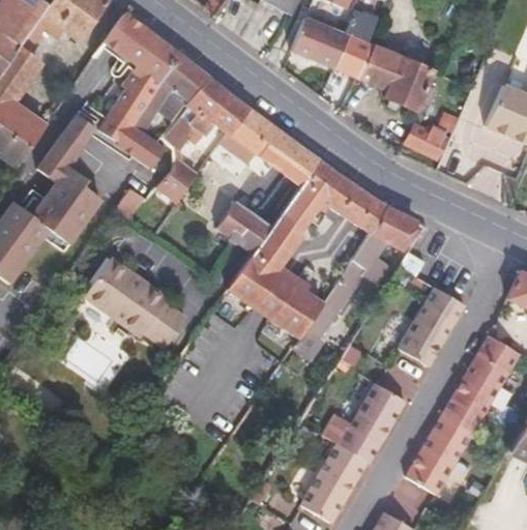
[(0,0),(0,30),(19,45),(27,33),(36,20),(40,15),(48,5),(39,0),(0,0)]
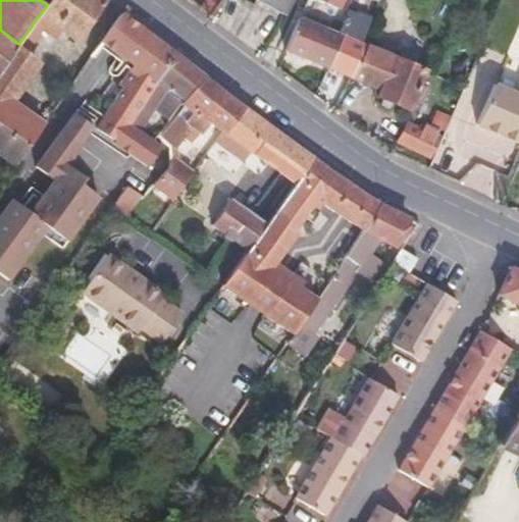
[(78,41),(109,0),(108,0),(50,0),(47,5),(40,14),(78,41)]
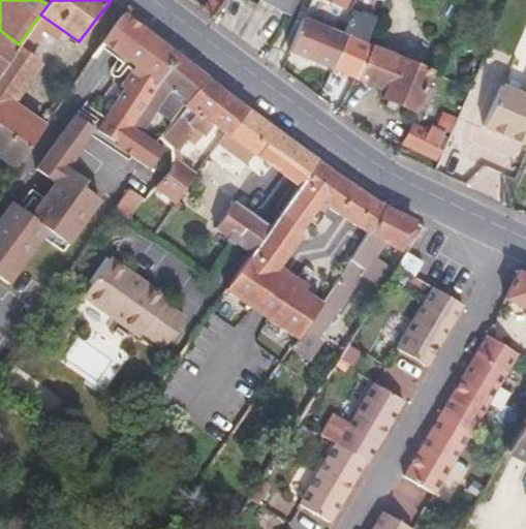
[(208,0),(202,8),(216,19),(229,0),(208,0)]
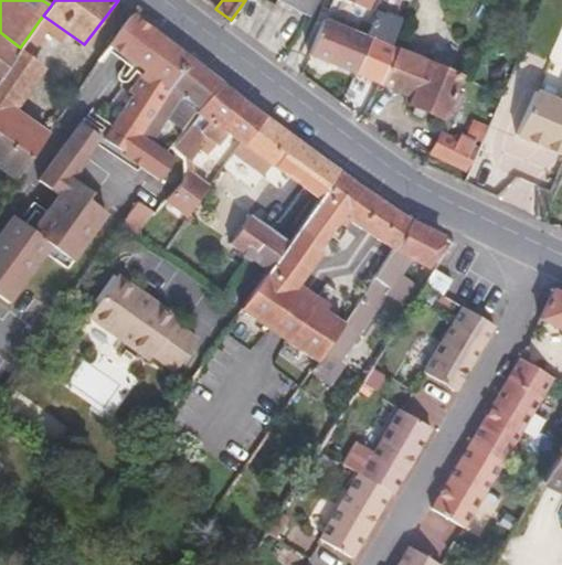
[(281,0),(309,14),(317,0),(281,0)]
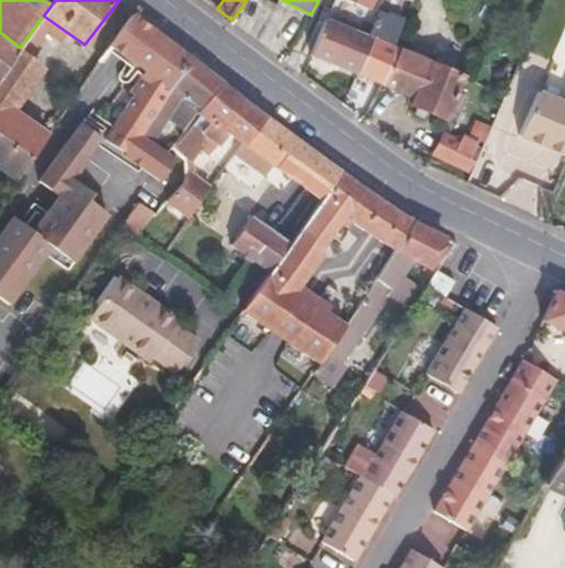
[(347,0),(370,9),(373,0),(347,0)]
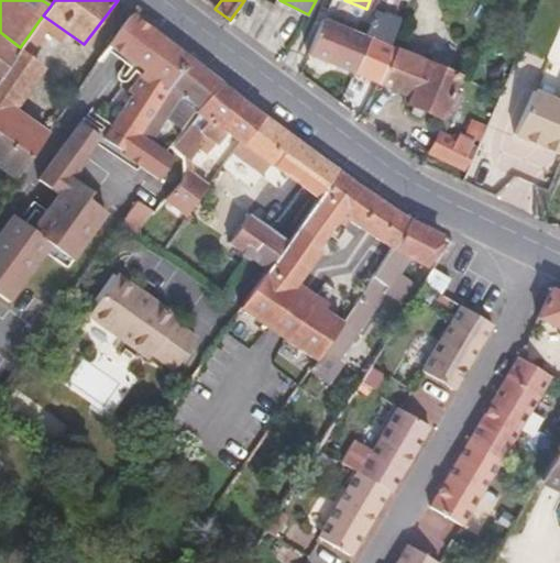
[(310,55),(380,84),(397,50),(397,48),(393,46),(402,22),(377,12),(368,36),(326,20),(310,55)]
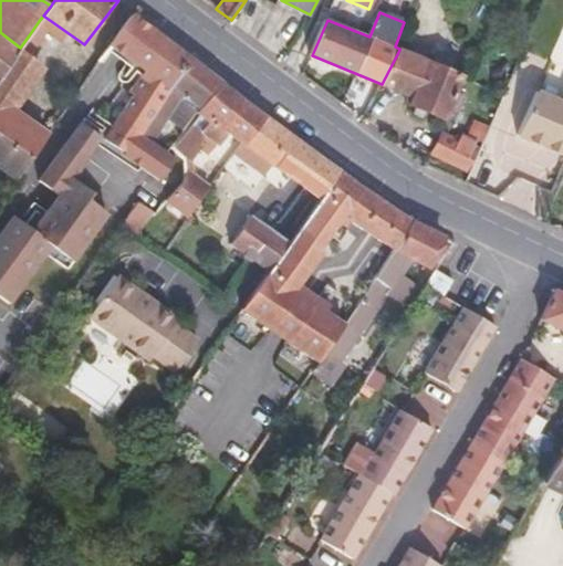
[(111,50),(128,62),(133,56),(155,27),(136,13),(111,50)]
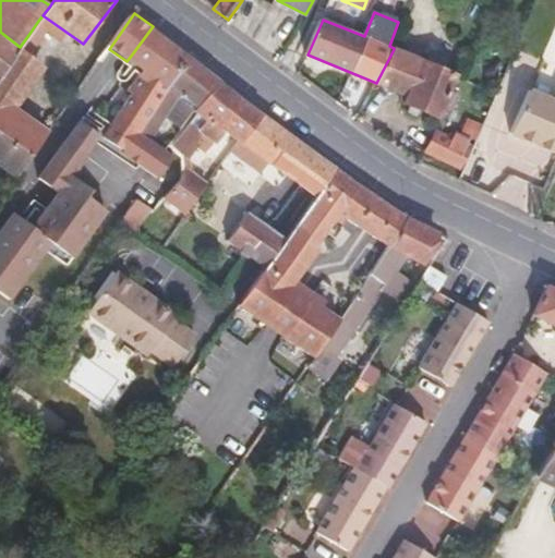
[(0,164),(16,176),(48,134),(13,108),(41,67),(31,59),(51,31),(38,21),(28,35),(20,47),(17,50),(0,73),(0,164)]
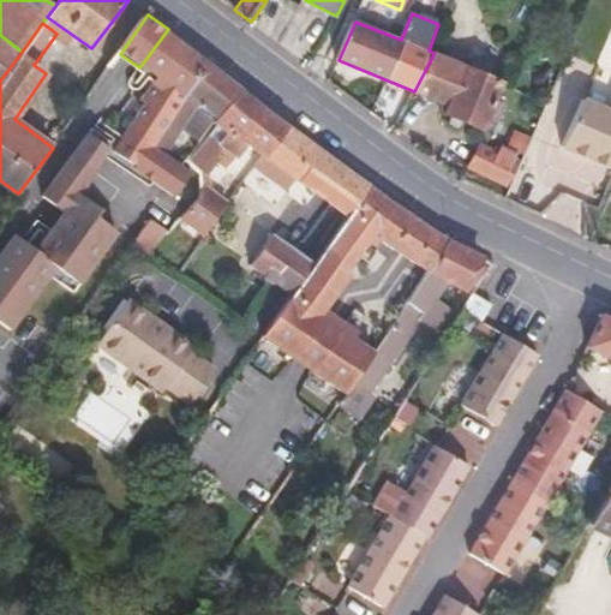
[(113,147),(115,150),(135,163),(138,166),(209,63),(168,29),(144,61),(159,73),(155,78),(142,96),(147,100),(115,143),(113,147)]
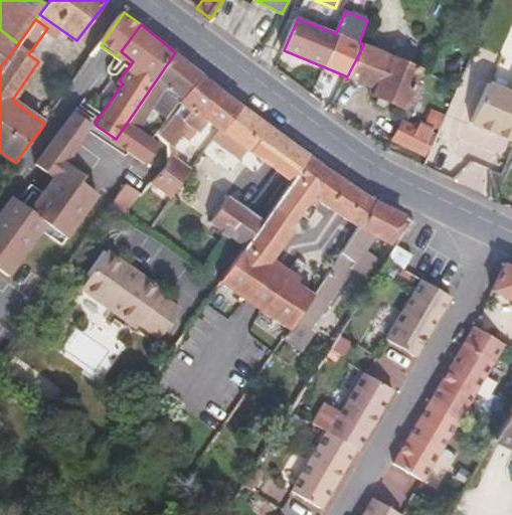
[(18,43),(0,29),(0,67),(16,46),(18,43)]
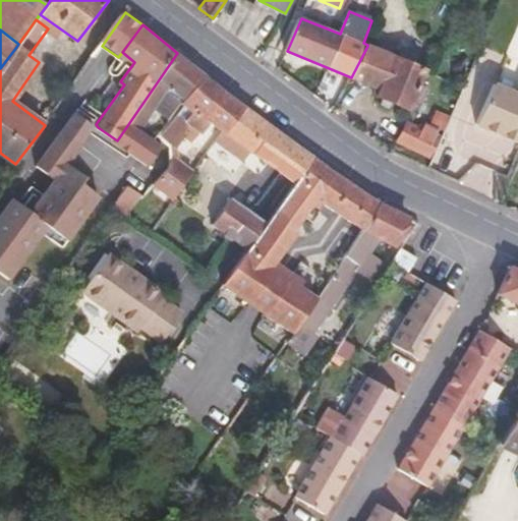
[(425,70),(367,46),(351,77),(381,89),(379,96),(409,109),(411,103),(413,99),(419,83),(425,70)]
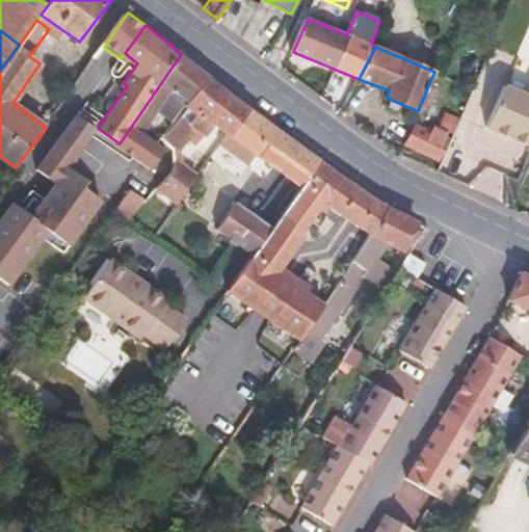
[(125,53),(121,58),(129,63),(134,68),(137,63),(125,53)]
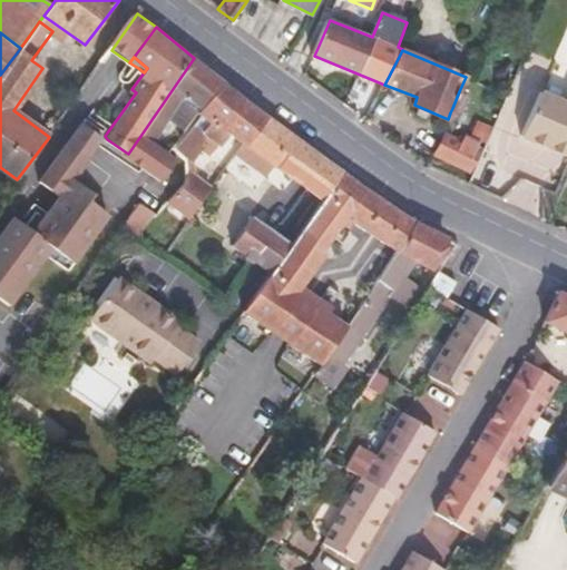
[(121,155),(139,167),(159,182),(174,160),(169,151),(173,148),(181,138),(198,116),(201,112),(226,82),(194,58),(128,154),(125,151),(121,155)]
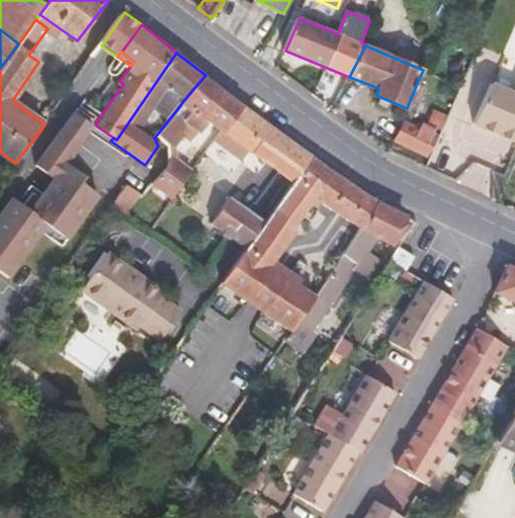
[(118,72),(125,62),(117,57),(110,67),(110,70),(112,73),(114,74),(118,72)]
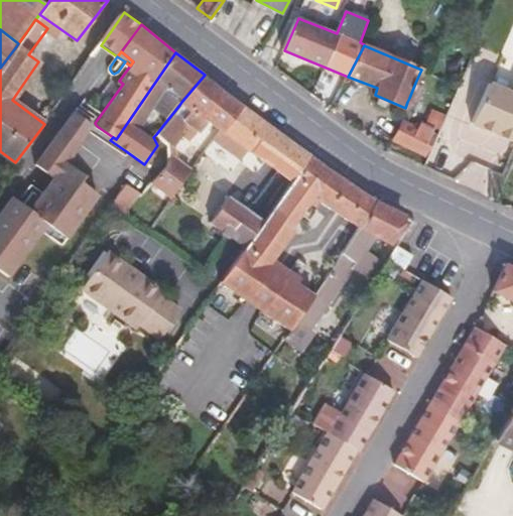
[(209,123),(212,125),(234,97),(212,81),(205,75),(181,102),(179,105),(163,125),(179,138),(185,131),(196,138),(209,123)]
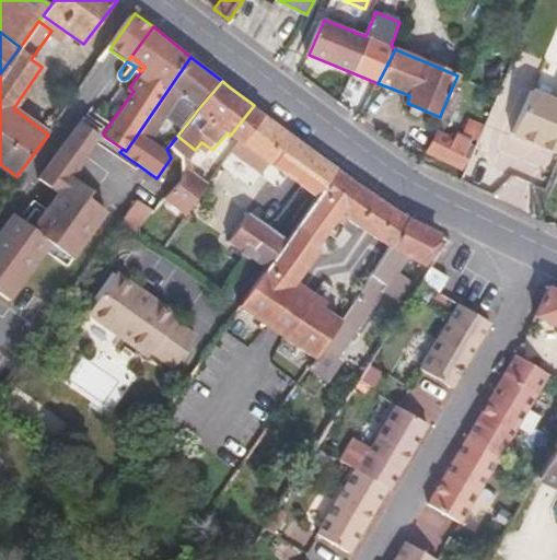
[(512,135),(556,153),(556,96),(554,97),(533,89),(512,135)]
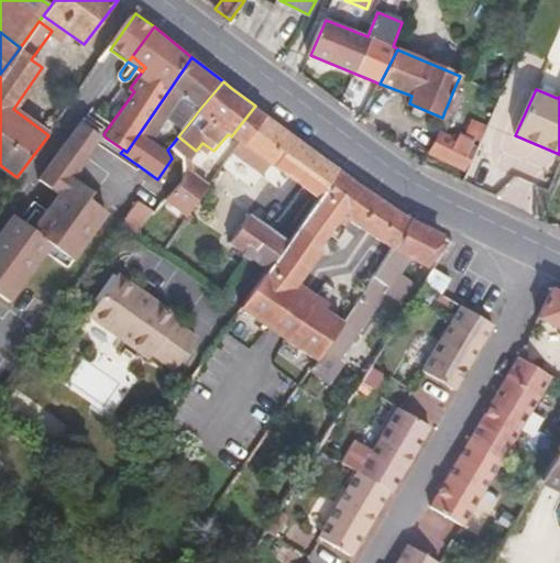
[(464,96),(453,90),(447,107),(445,111),(456,117),(464,96)]
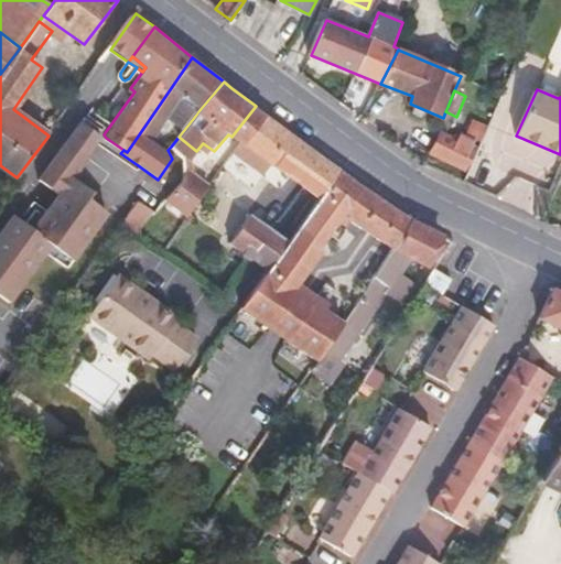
[(232,137),(245,145),(268,115),(256,106),(232,137)]
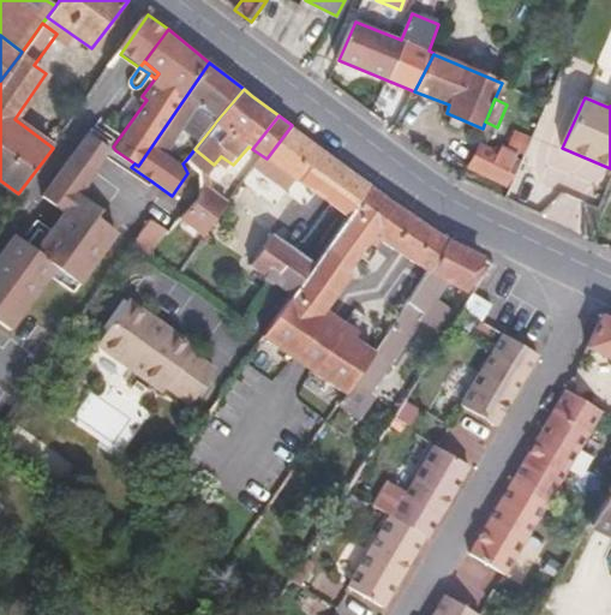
[(341,161),(322,148),(292,125),(267,159),(257,171),(289,192),(298,181),(317,195),(341,161)]
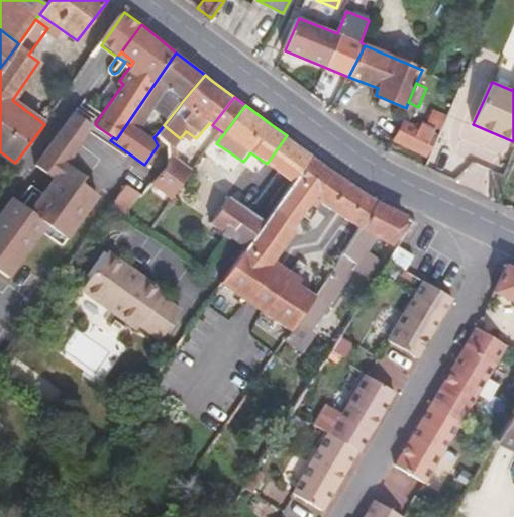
[(87,130),(92,134),(97,126),(95,123),(97,120),(79,106),(61,130),(66,133),(68,131),(79,139),(87,130)]
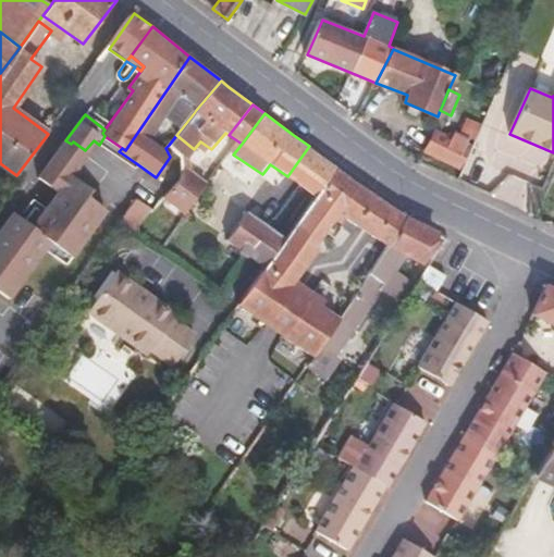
[(438,131),(427,151),(459,168),(469,147),(438,131)]
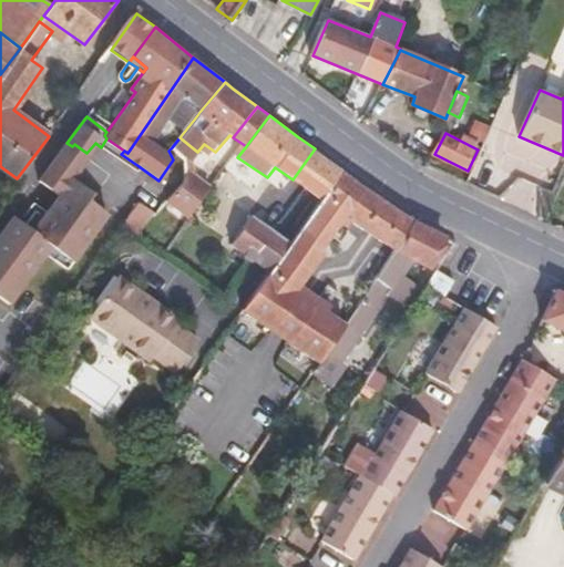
[(134,172),(139,166),(121,154),(124,151),(106,138),(101,147),(134,172)]
